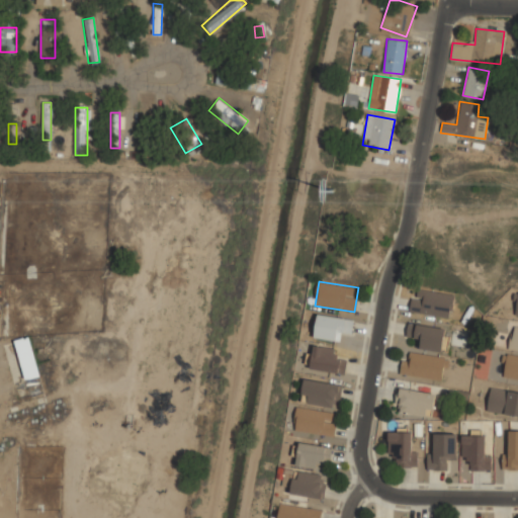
[(451,319),(455,295),(415,288),(411,312),(451,319)]
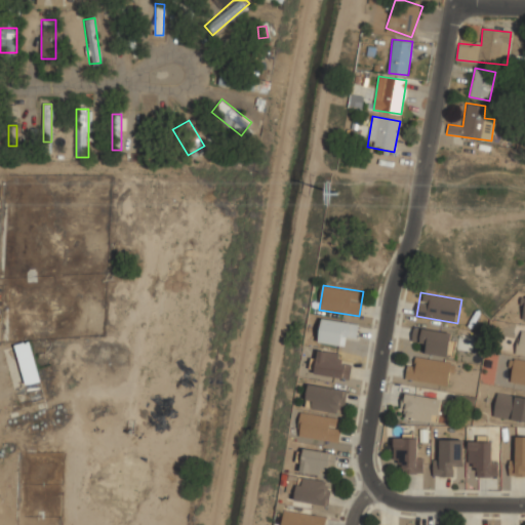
[(357,322),(320,322),(320,344),(346,344),(346,337),(357,337),(357,322)]
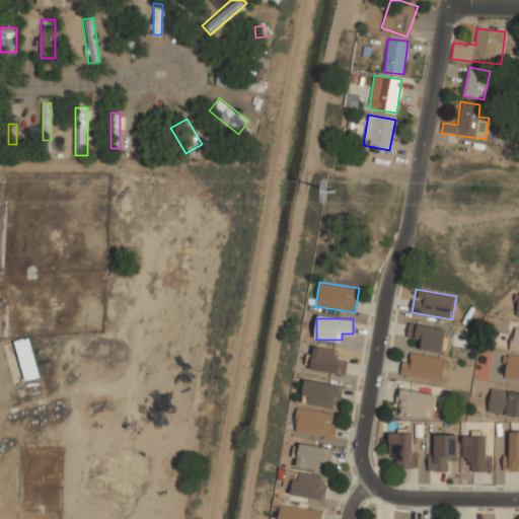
[(443,353),(447,331),(410,324),(408,337),(420,339),(418,348),(443,353)]
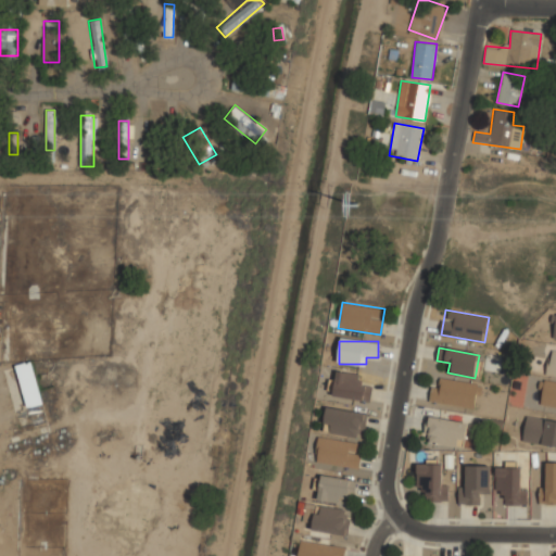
[(555,351),(550,351),(546,376),(555,377),(555,351)]
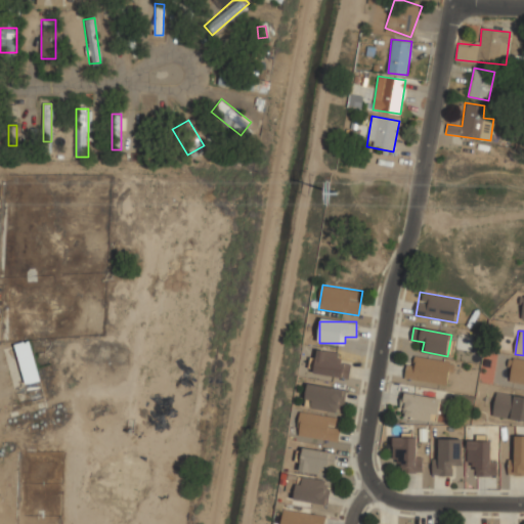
[(15,344),(25,384),(40,380),(30,340),(15,344)]
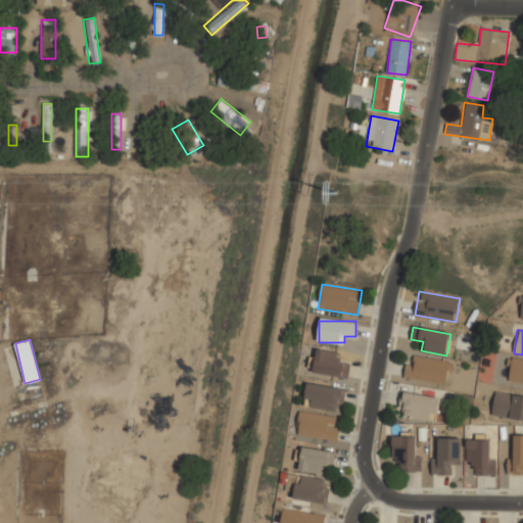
[(340,362),(341,351),(316,348),(313,372),(348,377),(349,364),(340,362)]
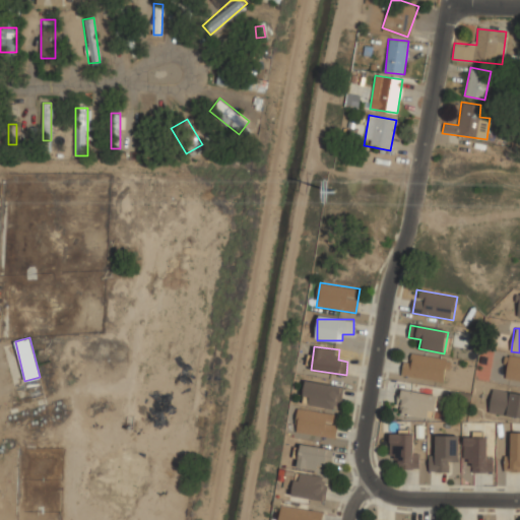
[(404,360),(401,375),(444,383),(448,361),(412,353),(410,361),(404,360)]
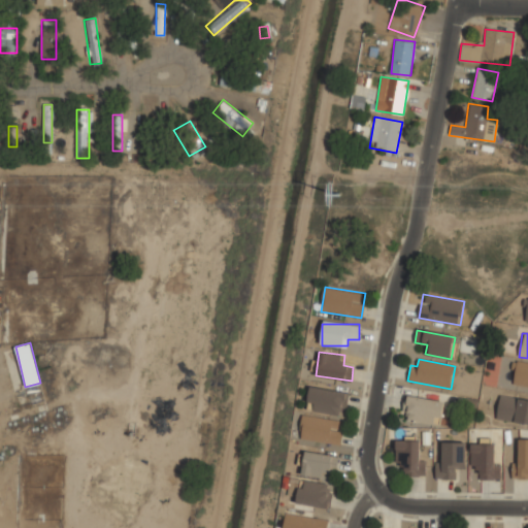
[(527,387),(527,363),(515,362),(513,386),(527,387)]
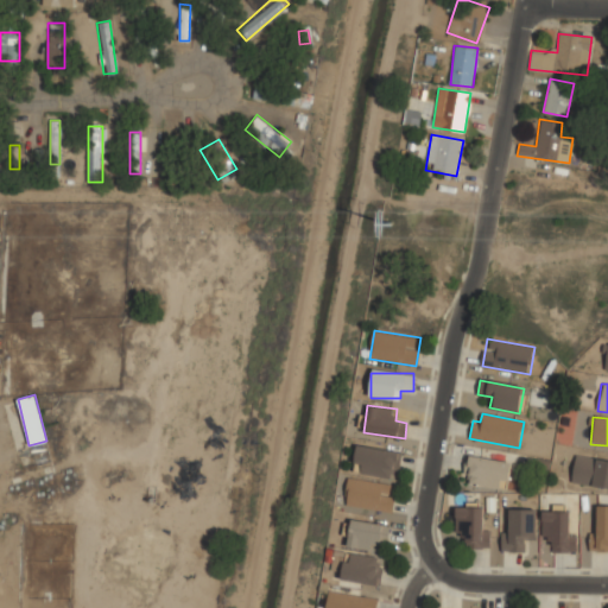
[(353,472),(397,477),(400,451),(356,445),(353,472)]
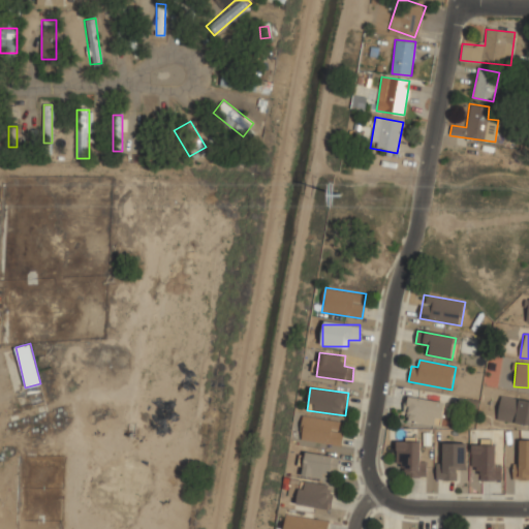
[(446,404),(408,396),(403,417),(441,426),(446,404)]
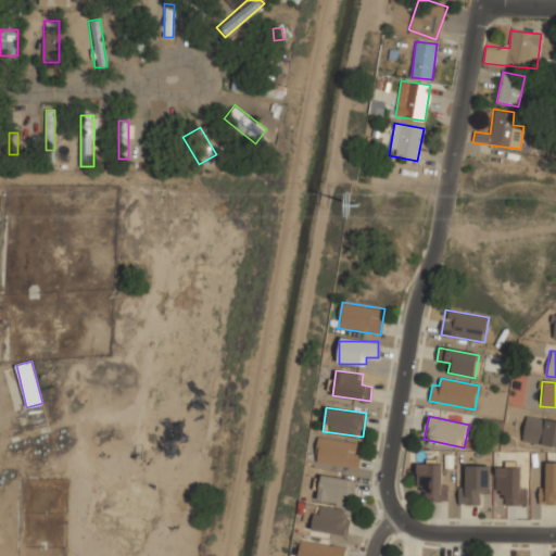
[(555,420),(527,417),(522,442),(555,446),(555,420)]
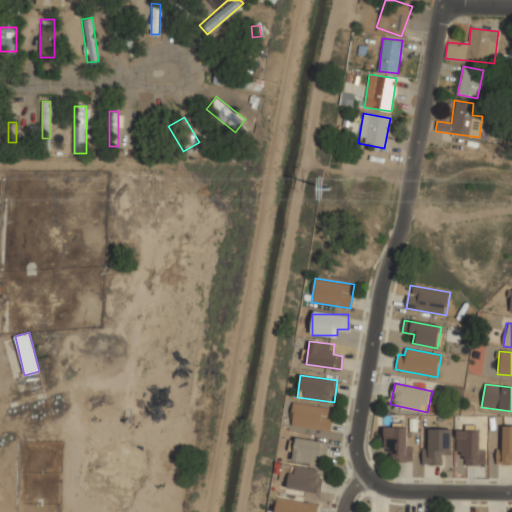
[(333,408),(293,402),(290,424),(330,431),(333,408)]
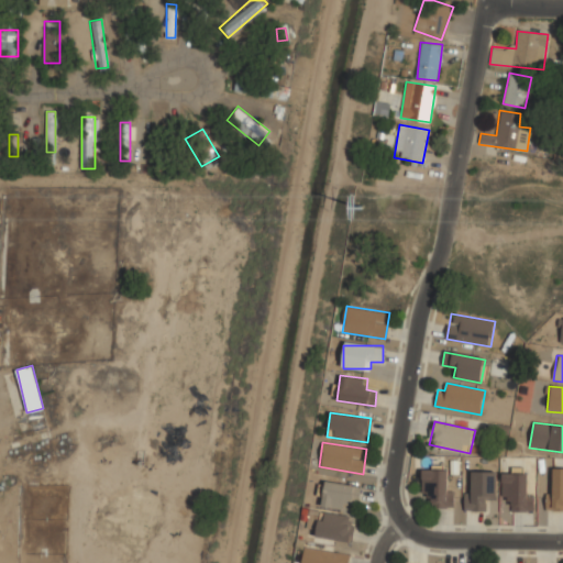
[(562,510),(562,467),(548,467),(548,510),(562,510)]
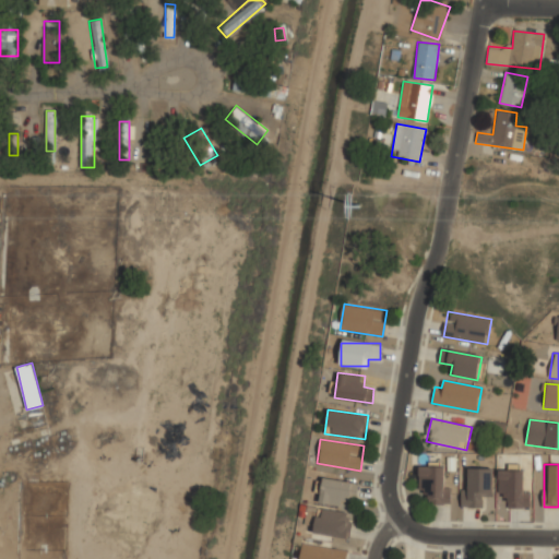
[(419,465),(419,495),(428,495),(428,506),(448,506),(448,465),(419,465)]
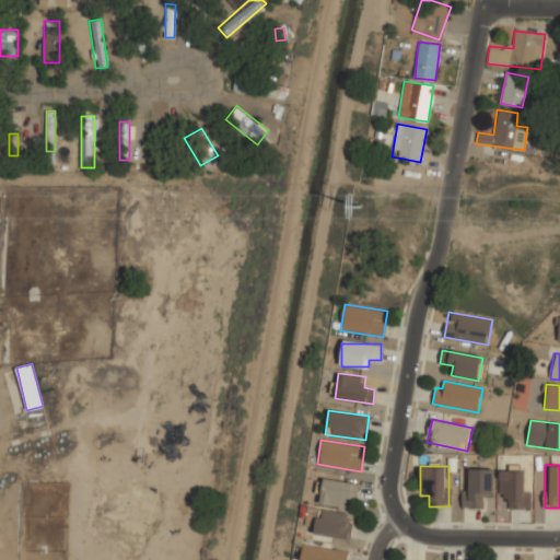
[(482,509),(482,497),(494,497),(494,469),(469,469),(469,489),(462,489),(462,509),(482,509)]
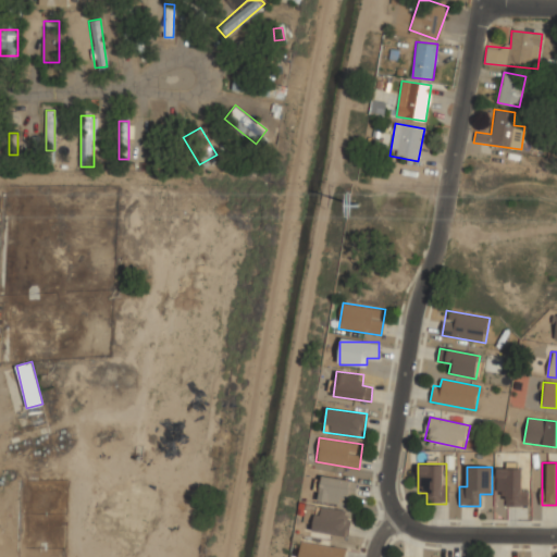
[(523,506),(523,469),(497,469),(497,494),(506,494),(506,506),(523,506)]
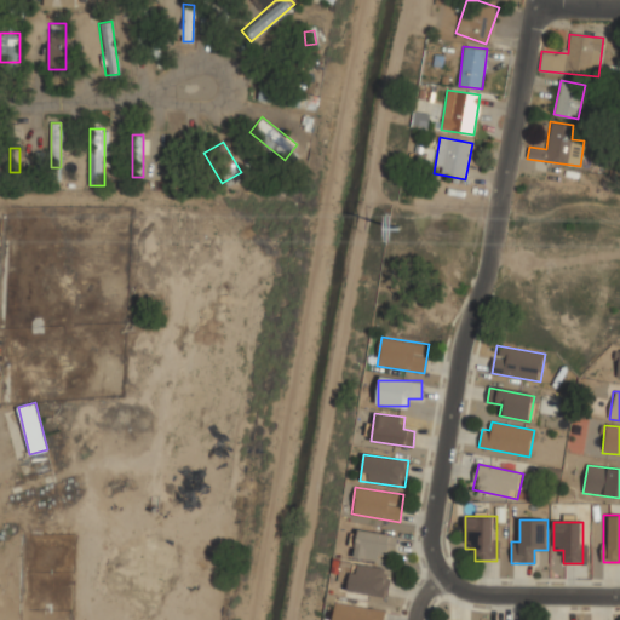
[(356,558),(380,558),(380,551),(397,551),(397,532),(356,532),(356,558)]
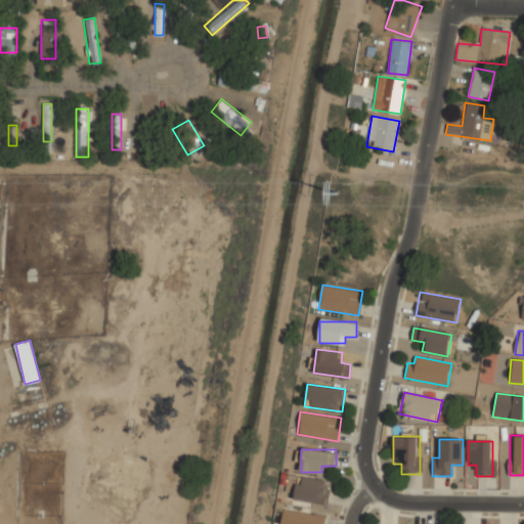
[(331,481),(297,476),(294,498),(328,504),(331,481)]
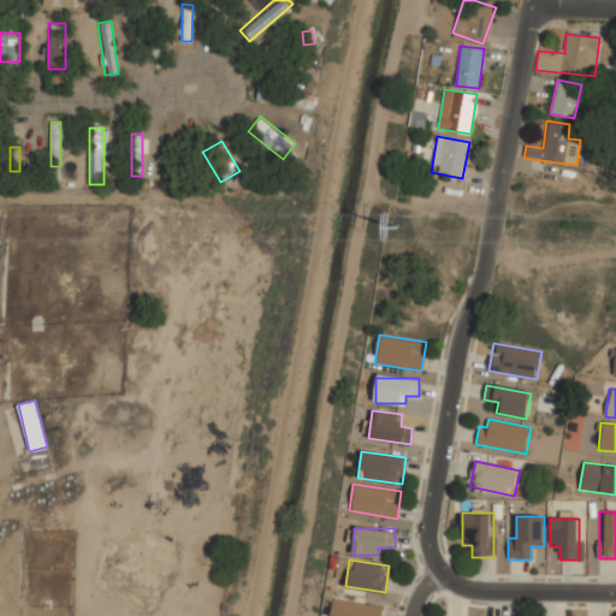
[(329,615),(380,615),(383,605),(332,597),(329,615)]
